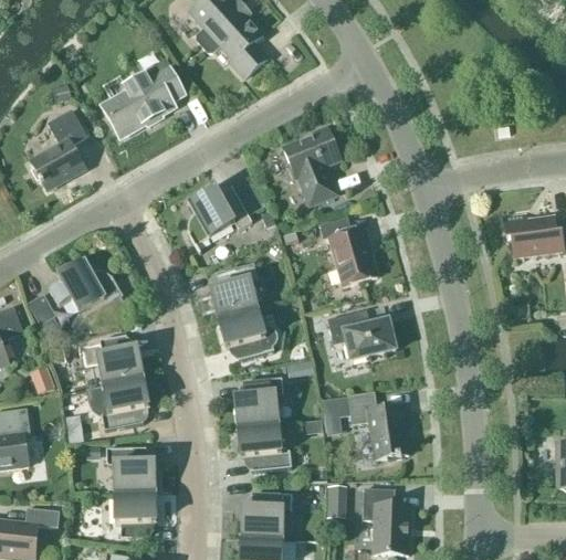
[(266,57),(253,43),(263,34),(232,0),(201,0),(189,11),(205,28),(197,34),(197,40),(208,51),(212,52),(220,44),(233,60),(230,62),(244,77),(266,57)]
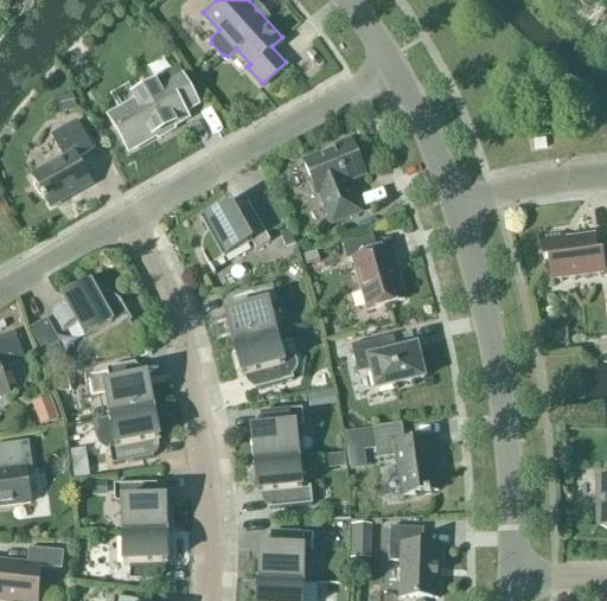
[(197,101),(180,71),(165,80),(166,83),(158,88),(154,83),(135,93),(139,98),(121,108),(119,107),(113,110),(110,117),(114,125),(116,125),(128,145),(157,129),(160,134),(171,128),(168,122),(185,113),(183,109),(197,101)]
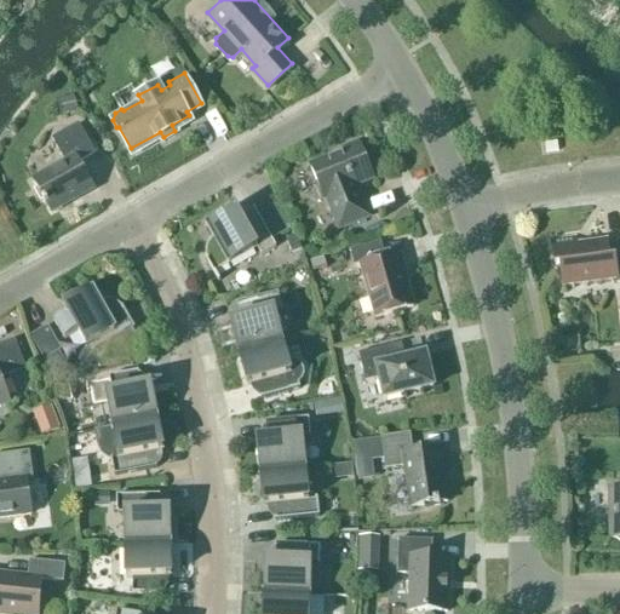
[(51,208),(93,184),(79,159),(96,149),(79,120),(52,135),(65,159),(33,177),(45,198),(44,199),(45,202),(47,201),(51,208)]
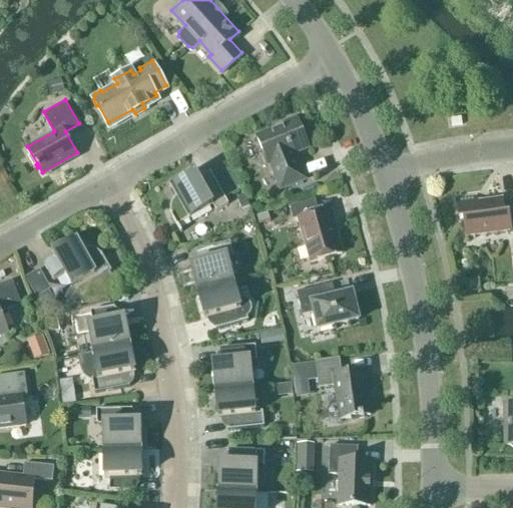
[(305,176),(295,150),(309,144),(297,114),(284,119),(286,123),(257,134),(268,161),(271,159),(276,170),(275,171),(281,186),(305,176)]
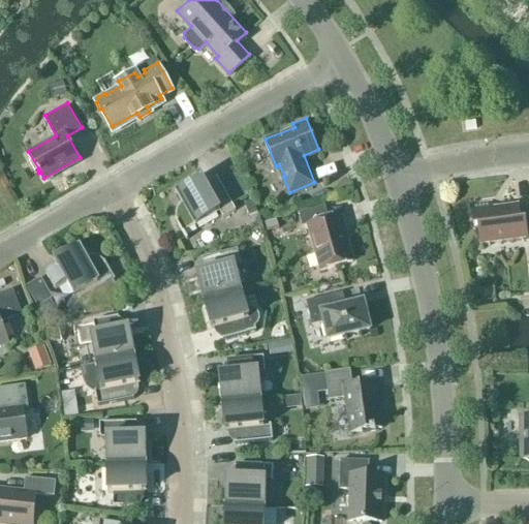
[(205,182),(200,175),(176,188),(176,190),(177,189),(182,198),(179,202),(176,206),(175,210),(176,214),(177,218),(186,237),(188,236),(184,228),(219,209),(222,215),(236,208),(217,175),(205,182)]
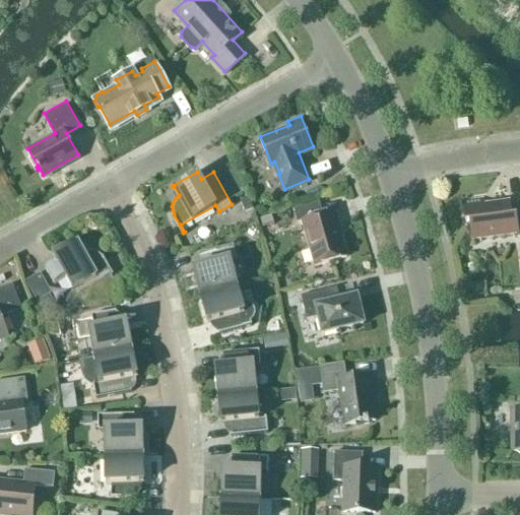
[(483,202),(482,195),(462,197),(465,220),(470,220),(472,236),(516,230),(517,235),(519,234),(519,201),(510,202),(509,198),(483,202)]
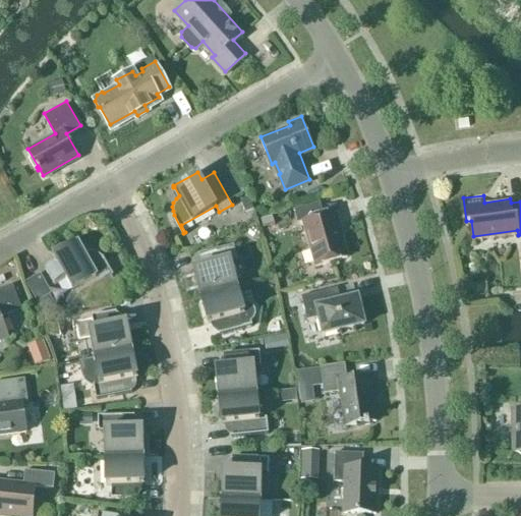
[(324,212),(320,199),(294,207),(297,220),(303,219),(315,264),(347,254),(339,224),(341,223),(337,209),(324,212)]
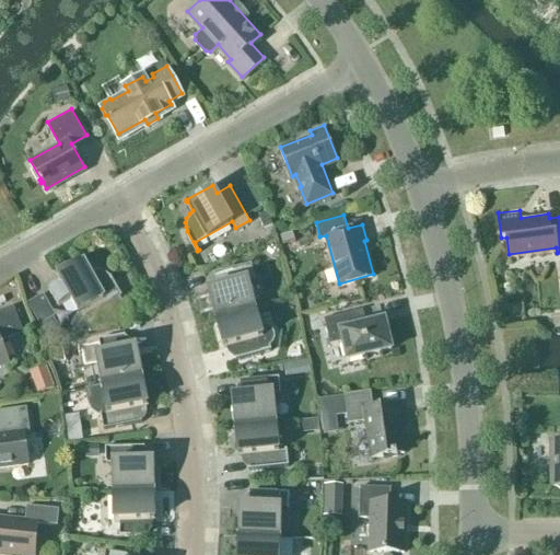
[(90,268),(84,259),(85,258),(84,257),(57,273),(62,280),(49,288),(58,303),(71,297),(78,309),(116,287),(120,295),(121,293),(111,275),(107,272),(104,268),(100,267),(95,267),(90,268)]
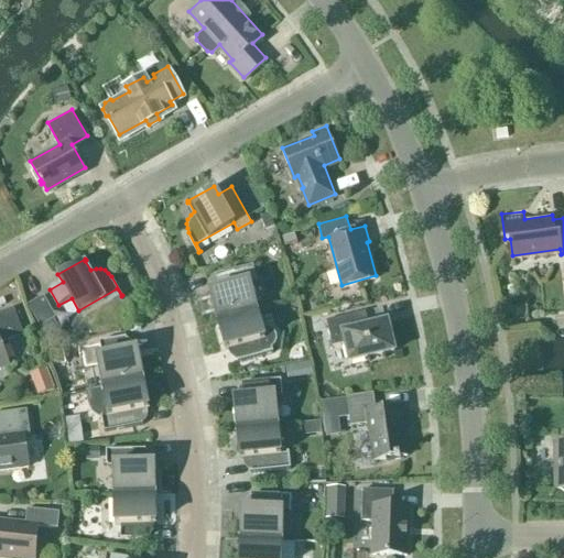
[(217,318),(258,308),(250,280),(257,277),(253,263),(215,273),(218,287),(209,290),(217,318)]
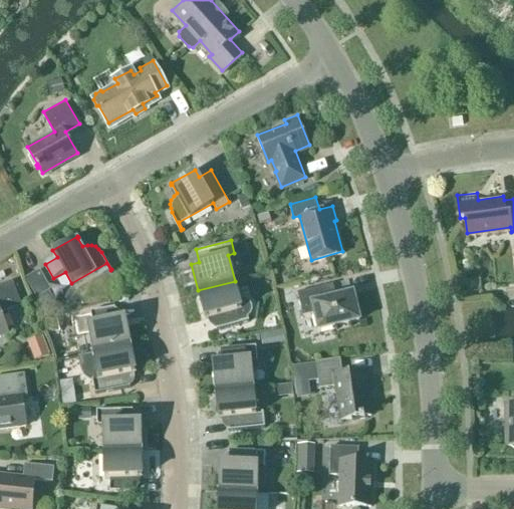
[(39,267),(25,275),(36,294),(50,287),(39,267)]
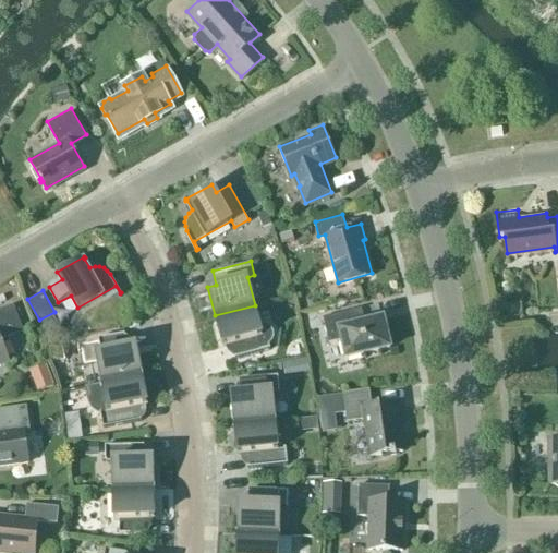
[(0,360),(8,358),(0,337),(23,328),(13,302),(0,307),(0,360)]
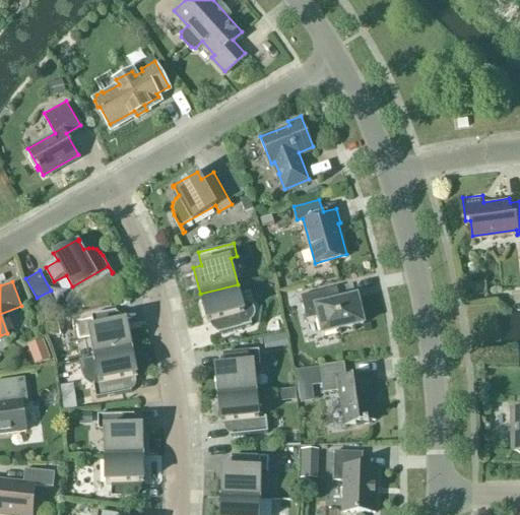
[(238,284),(200,294),(207,320),(215,318),(219,331),(244,324),(252,322),(251,318),(253,316),(255,312),(255,307),(253,303),(250,300),(246,299),(242,300),(238,284)]
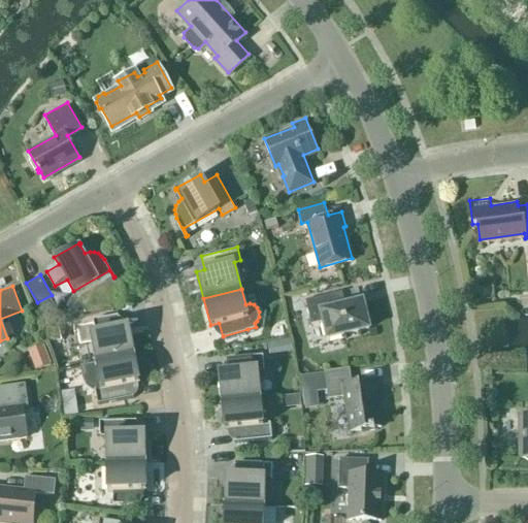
[(338,304),(335,290),(305,297),(310,322),(323,319),(327,336),(369,326),(362,298),(338,304)]
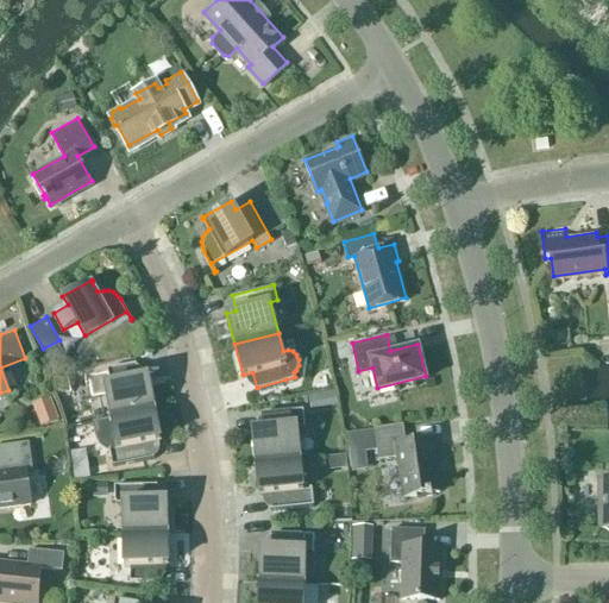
[(111,414),(155,407),(149,375),(139,376),(136,360),(107,366),(111,382),(105,383),(111,414)]
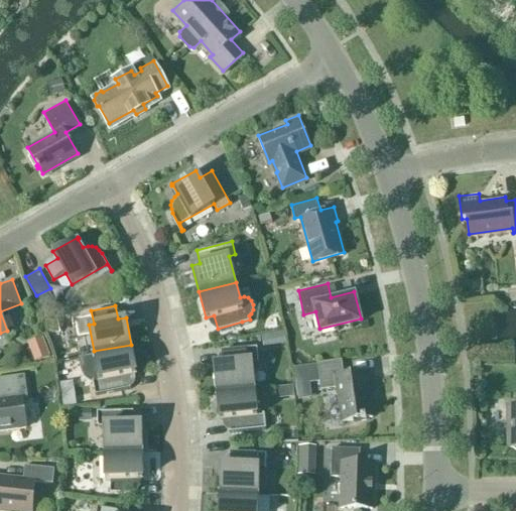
[(48,332),(59,330),(57,316),(45,318),(48,332)]
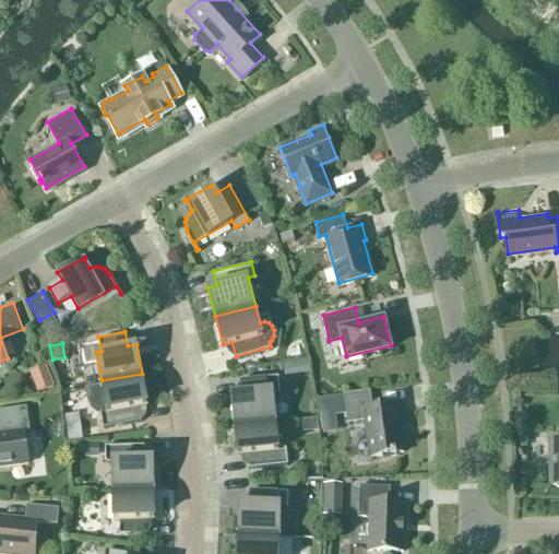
[(292,372),(310,368),(307,354),(289,357),(292,372)]
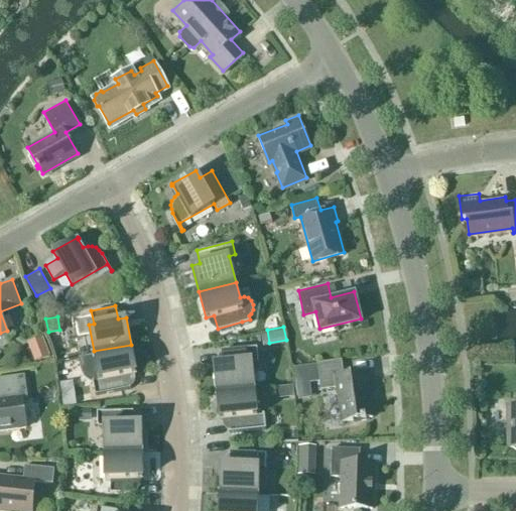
[(34,359),(49,353),(42,334),(27,339),(34,359)]
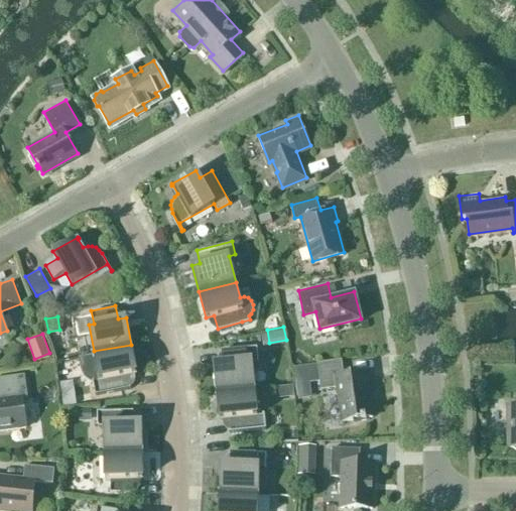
[(131,345),(94,351),(79,354),(81,368),(82,371),(85,375),(89,378),(93,380),(95,392),(131,386),(128,373),(136,371),(131,345)]
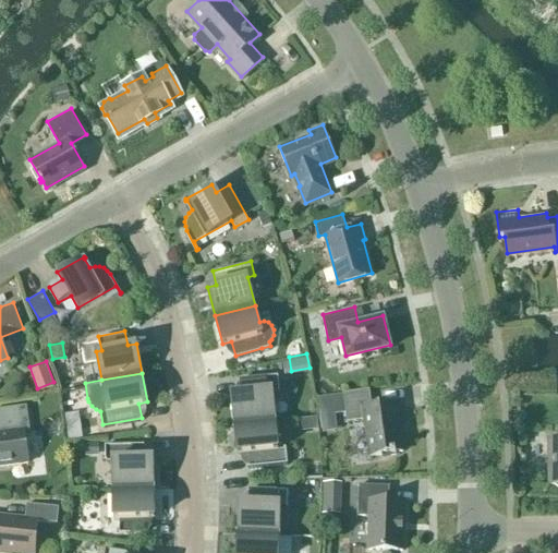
[(234,422),(276,419),(273,389),(279,388),(278,373),(239,377),(241,392),(231,393),(234,422)]
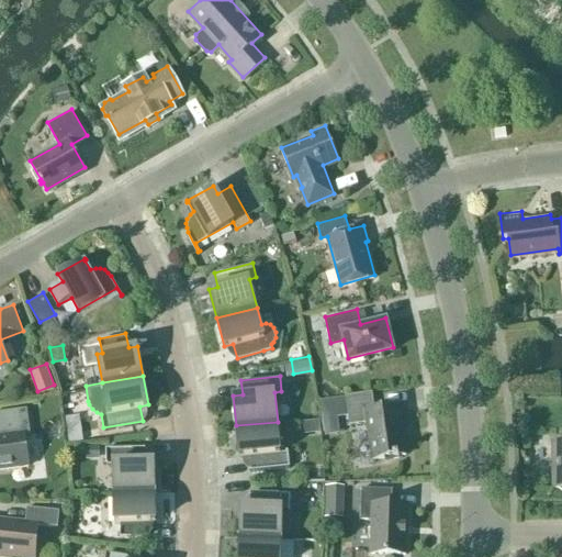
[(374,408),(372,389),(346,393),(349,422),(367,420),(372,456),(393,454),(393,455),(398,455),(398,453),(405,452),(402,424),(403,424),(401,403),(374,408)]
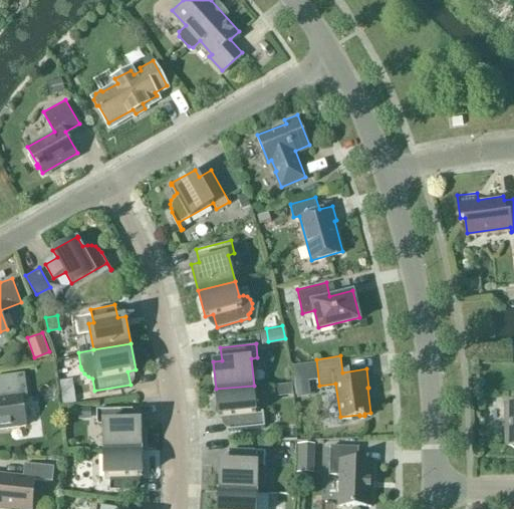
[(0,426),(26,423),(22,395),(27,395),(24,370),(0,373),(0,426)]
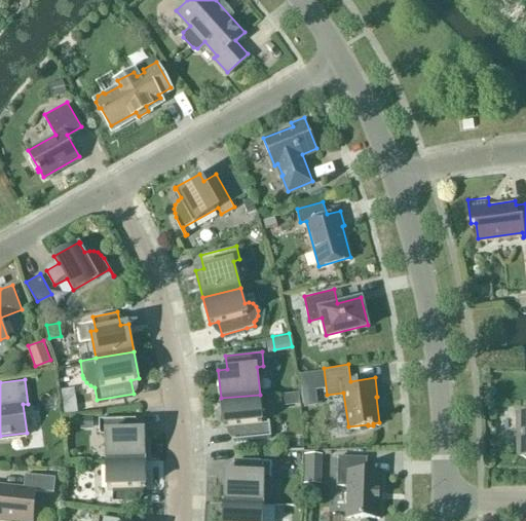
[(283,403),(300,401),(298,388),(282,391),(283,403)]
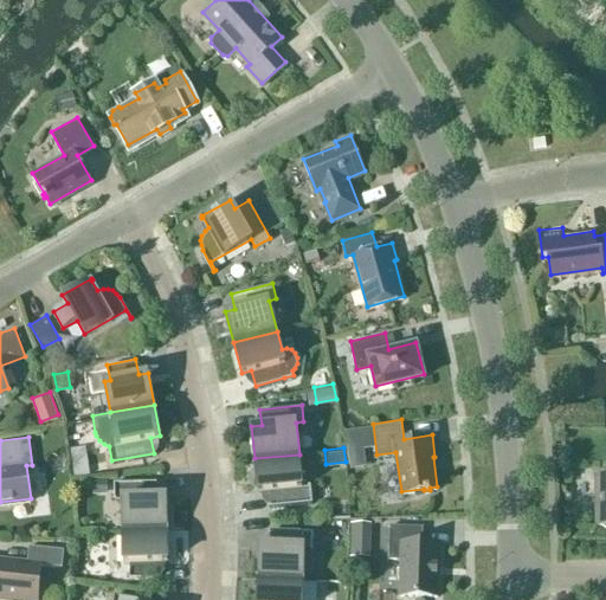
[(300,455),(255,458),(258,490),(268,489),(270,504),(311,501),(310,484),(302,484),(300,455)]
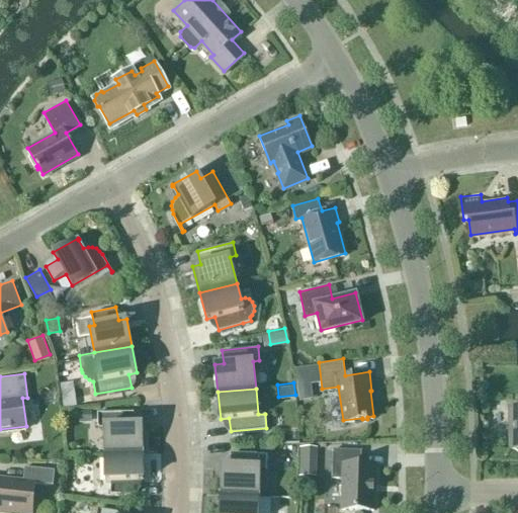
[(517,404),(509,404),(509,447),(515,447),(516,448),(517,449),(517,404)]
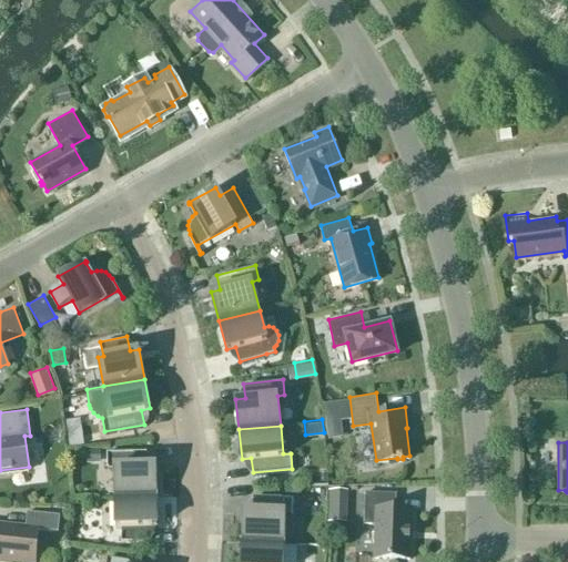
[(115,496),(156,494),(156,465),(146,465),(146,450),(107,450),(108,466),(114,466),(115,496)]
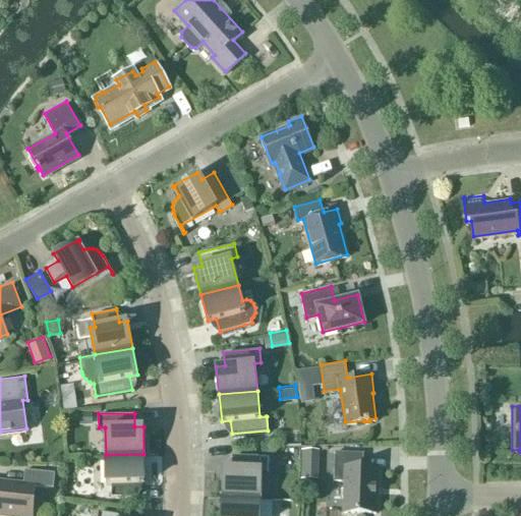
[(301,471),(321,471),(321,442),(301,442),(301,471)]
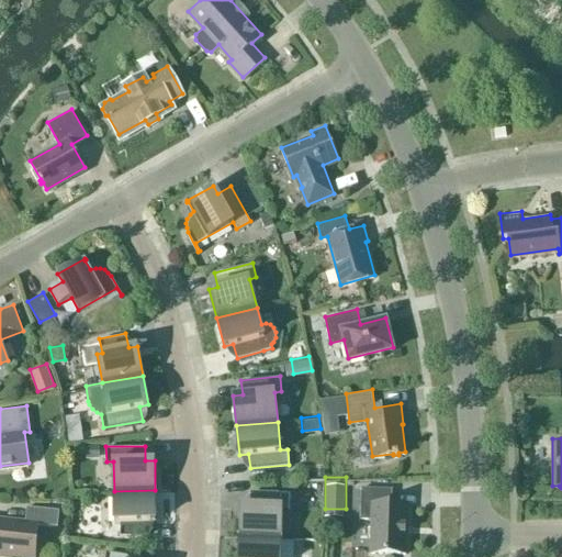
[(406,552),(407,502),(392,502),(392,487),(361,486),(360,516),(372,516),(371,550),(406,552)]
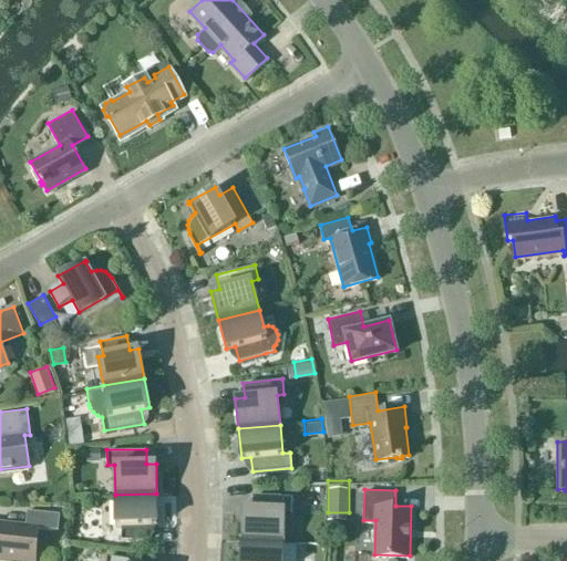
[(156,494),(115,495),(115,525),(121,525),(121,539),(148,538),(147,523),(157,523),(156,494)]
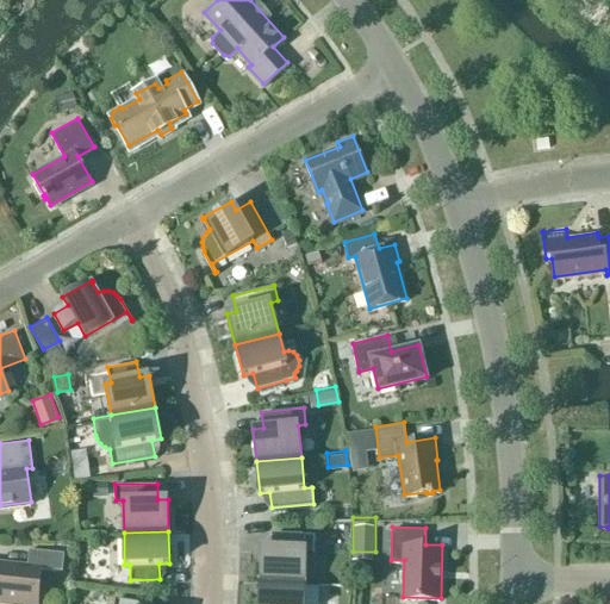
[(260,579),(305,581),(306,550),(313,550),(315,534),(272,531),(272,547),(262,547),(260,579)]
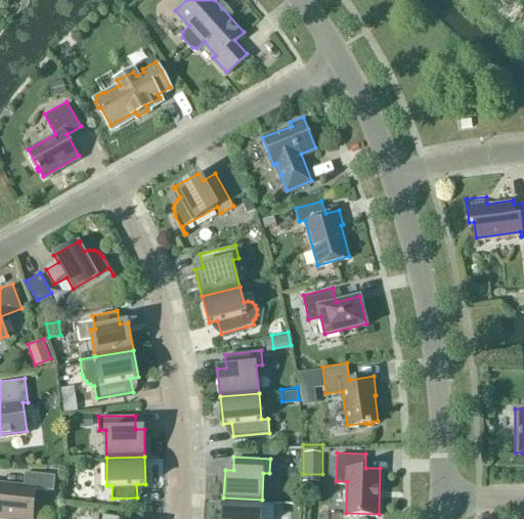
[(53,488),(55,473),(25,470),(24,484),(0,481),(0,515),(32,518),(35,486),(53,488)]
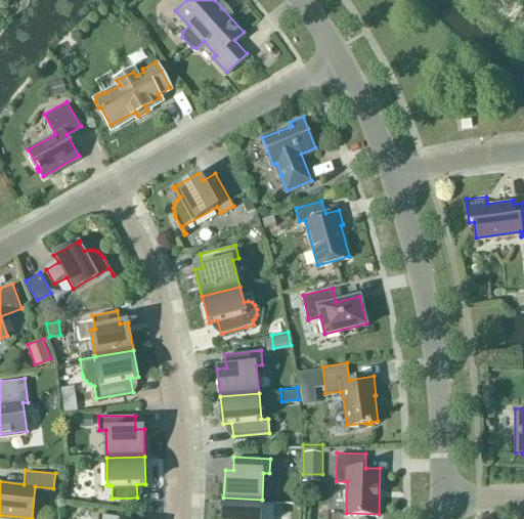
[(261,518),(262,500),(223,498),(222,518),(261,518)]
